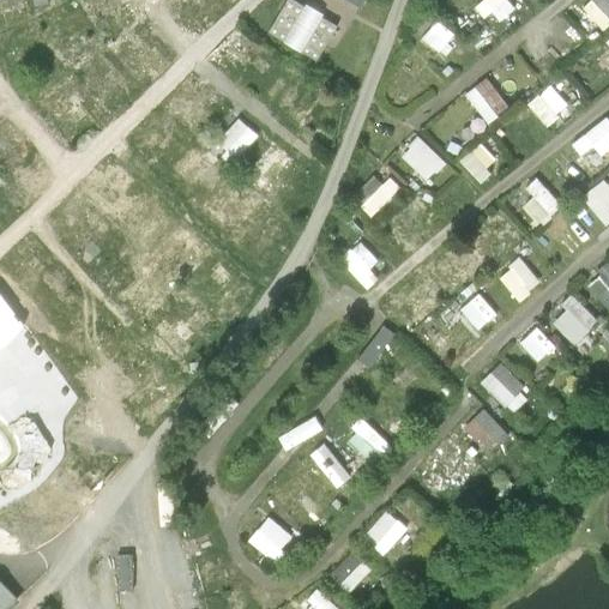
[(102,0),(91,6),(97,17),(119,6),(114,0),(102,0)]
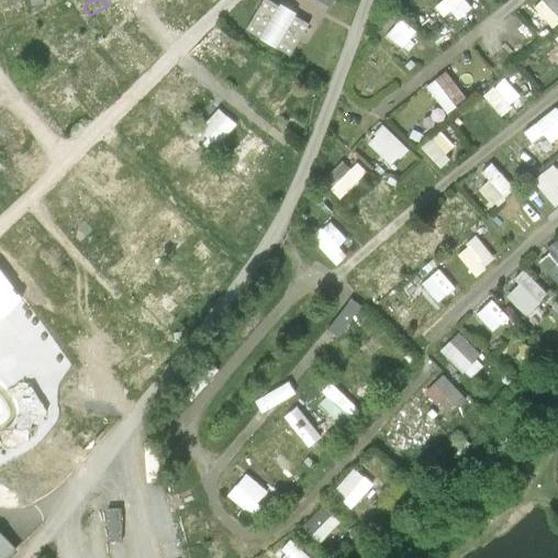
[(272,0),(259,0),(240,33),(285,59),(308,21),(272,0)]
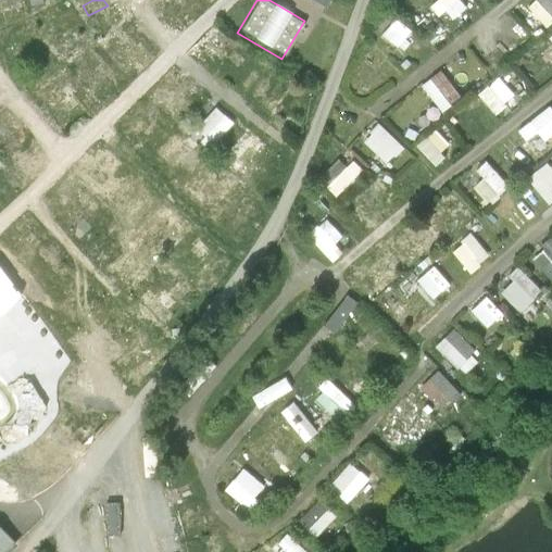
[(303,0),(322,11),(328,0),(303,0)]
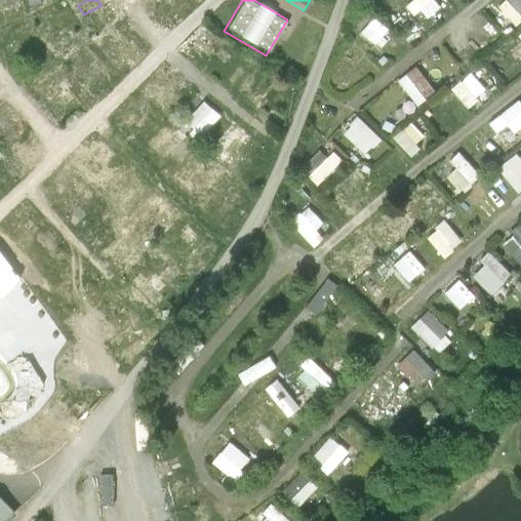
[(440,0),(411,0),(410,1),(423,21),(444,6),(440,0)]
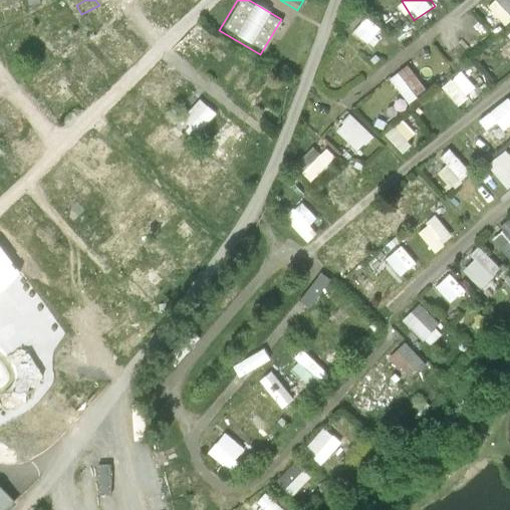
[(509,0),(494,0),(487,8),(506,27),(509,22),(509,0)]
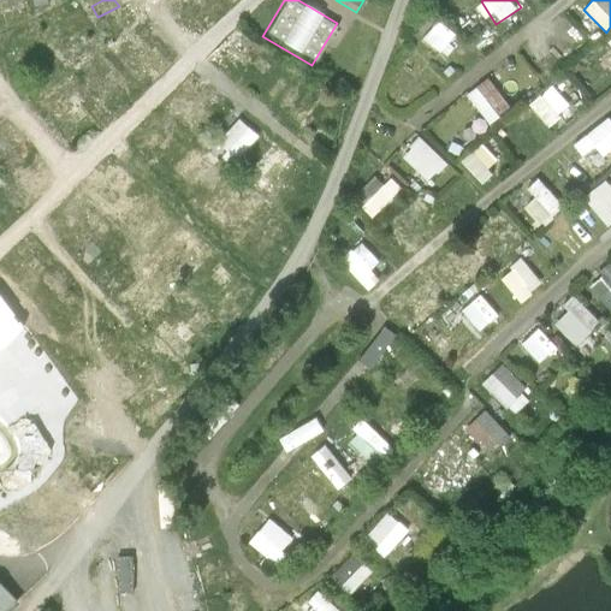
[(423,40),(449,58),(462,39),(437,21),(423,40)]
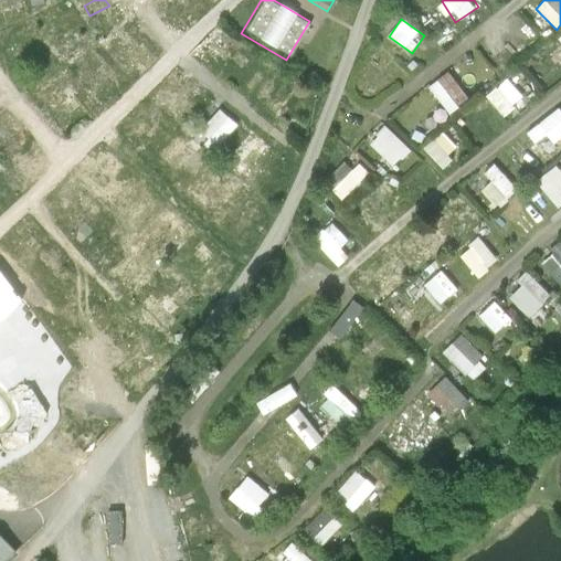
[(447,114),(468,101),(451,72),(429,85),(447,114)]
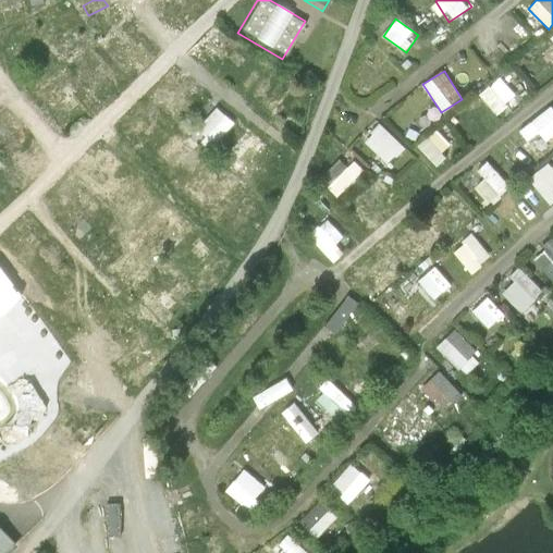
[(479,93),(492,114),(515,101),(503,78),(479,93)]
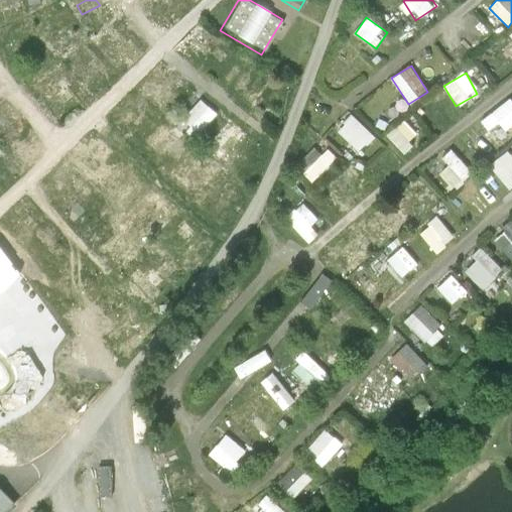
[(181,122),(199,136),(217,113),(200,99),(181,122)]
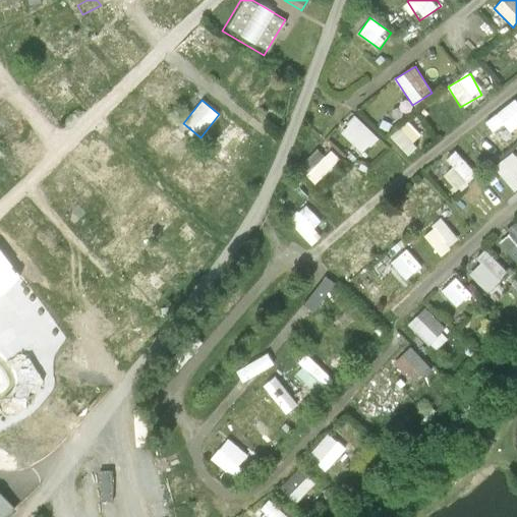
[(500,140),(516,128),(516,102),(516,100),(485,121),(500,140)]
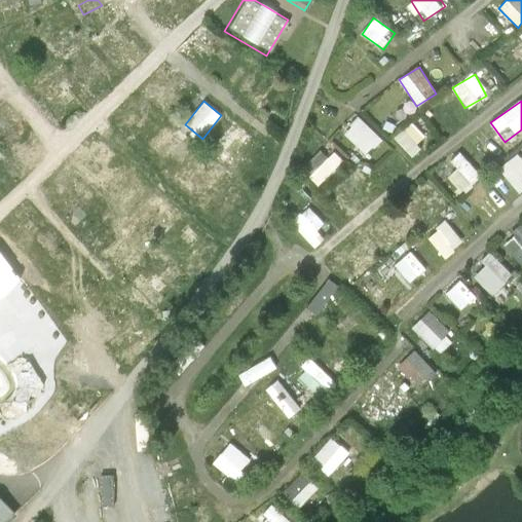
[(367,157),(383,139),(359,117),(343,136),(367,157)]
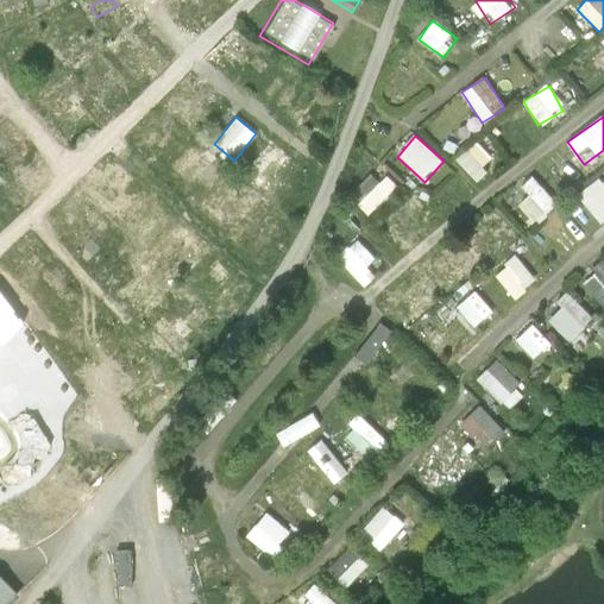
[(474,180),(495,162),(474,140),(454,159),(474,180)]
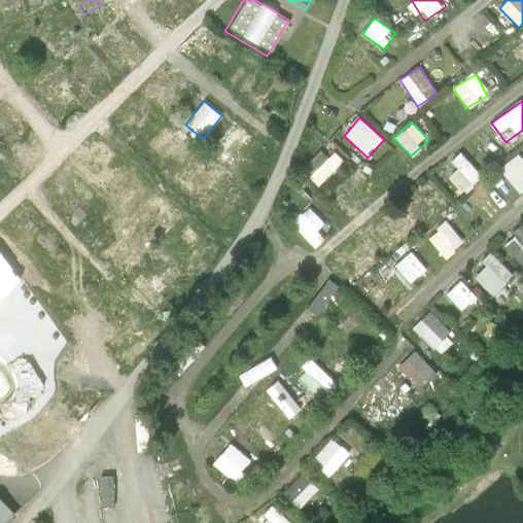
[(167,128),(146,148),(164,166),(184,145),(167,128)]
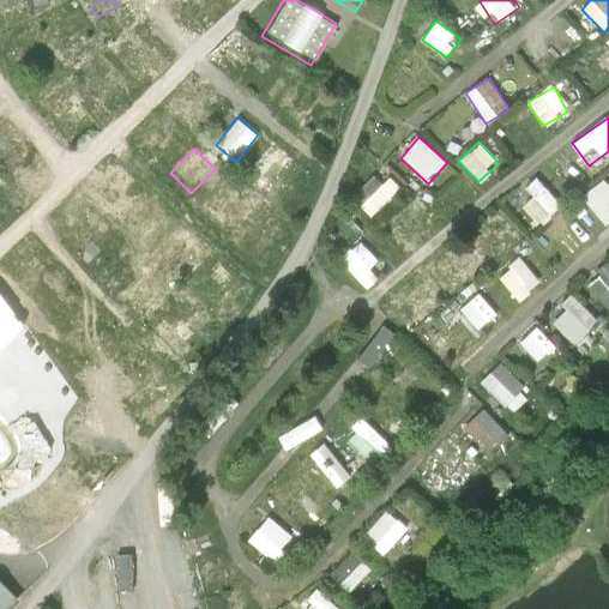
[(371,179),(351,200),(374,221),(403,188),(390,178),(381,187),(371,179)]
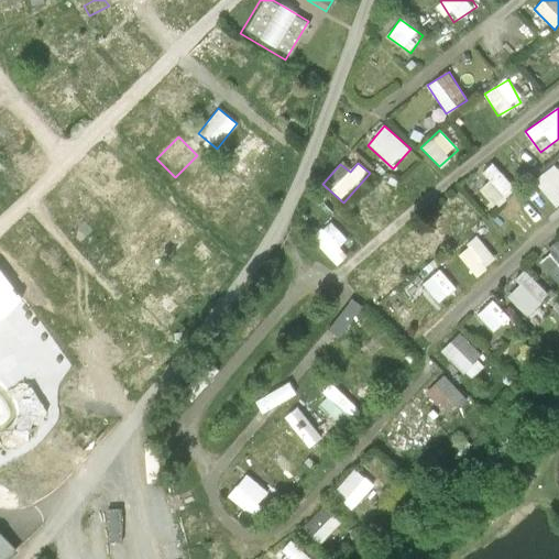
[(219,164),(201,183),(222,203),(240,184),(219,164)]
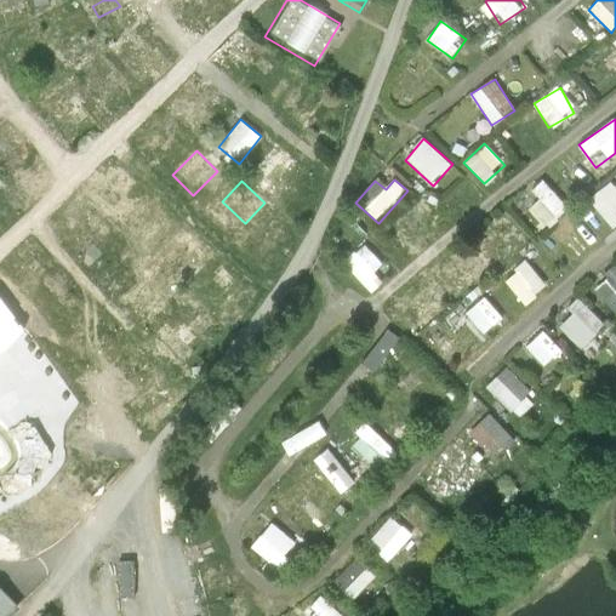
[(589,199),(608,224),(615,218),(615,182),(614,181),(589,199)]
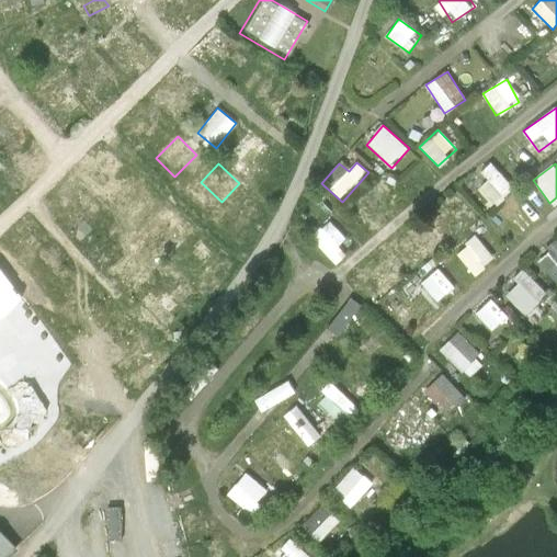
[(497,207),(514,190),(491,167),(474,184),(497,207)]
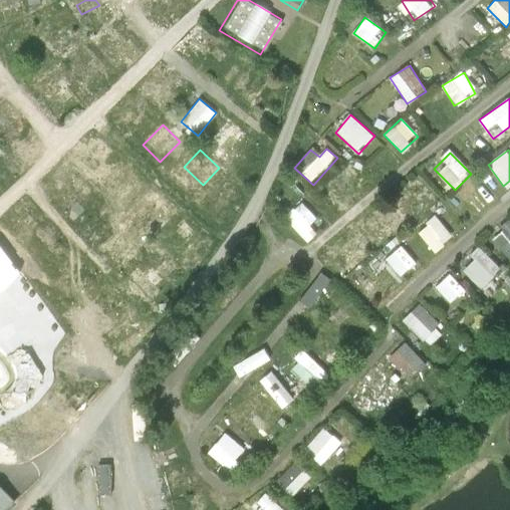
[(101,181),(117,198),(138,179),(122,162),(101,181)]
